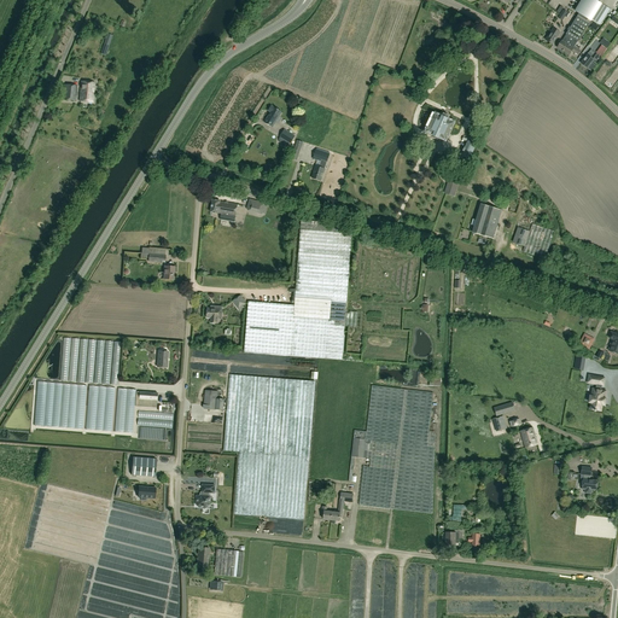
[(579,0),(583,3),(576,12),(578,15),(566,35),(561,42),(558,48),(570,56),(572,51),(578,54),(581,52),(573,47),(577,42),(578,42),(592,21),(600,6),(592,0),(579,0)]
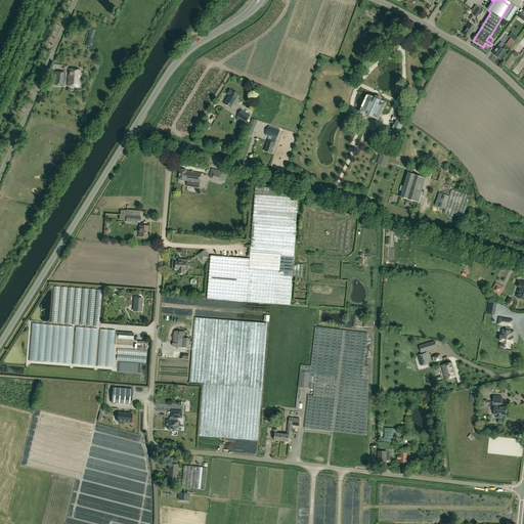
[(477,17),(481,10),(478,8),(473,15),(477,17)]
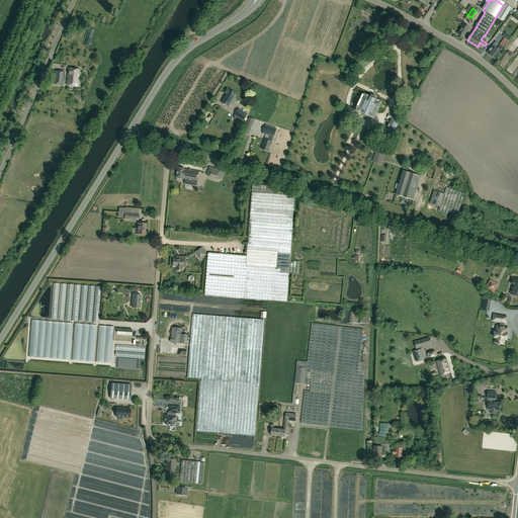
[(353,24),(350,33),(362,36),(365,27),(353,24)]
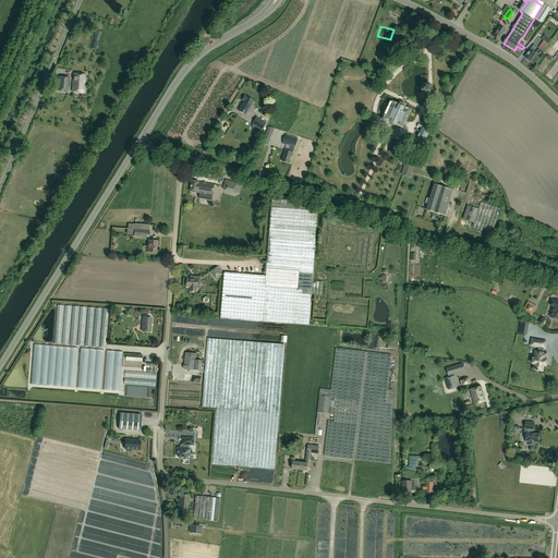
[(499,26),(493,36),(499,40),(506,31),(499,26)]
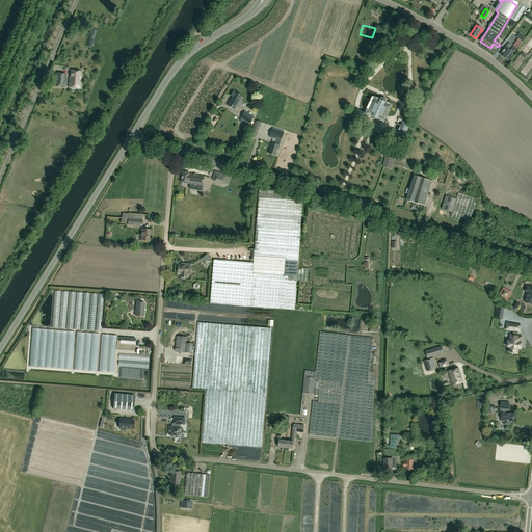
[(90,48),(97,30),(92,29),(86,46),(90,48)]
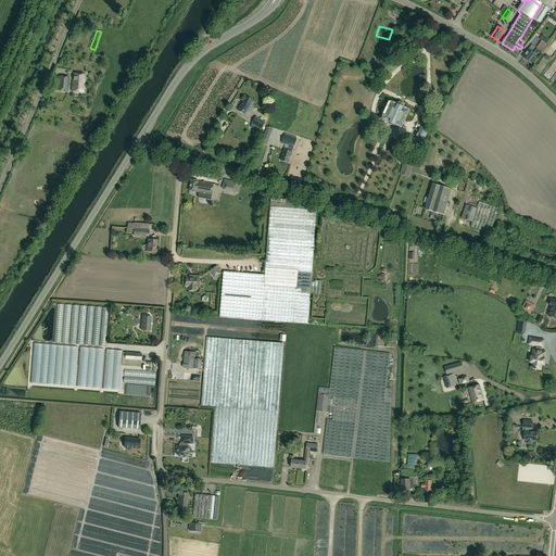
[(377,38),(373,57),(379,59),(384,39),(377,38)]
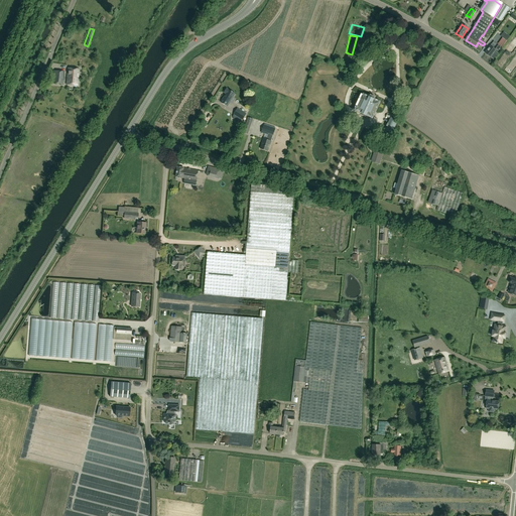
[(491,57),(496,50),(498,51),(501,47),(497,44),(494,48),(491,46),(485,52),(491,57)]
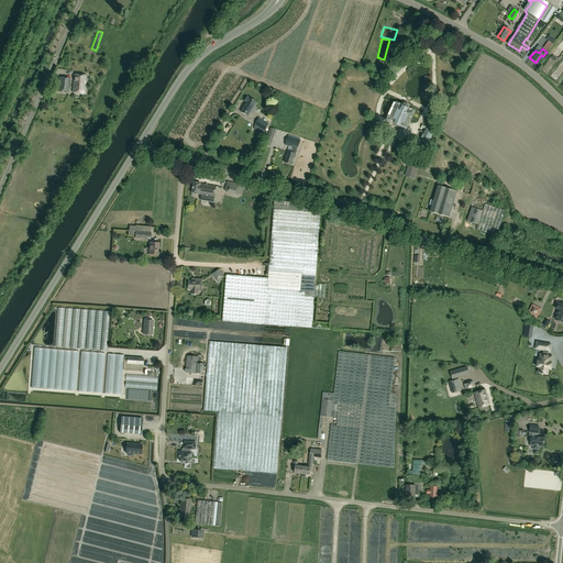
[(74,75),(73,91),(85,92),(86,76),(74,75)]
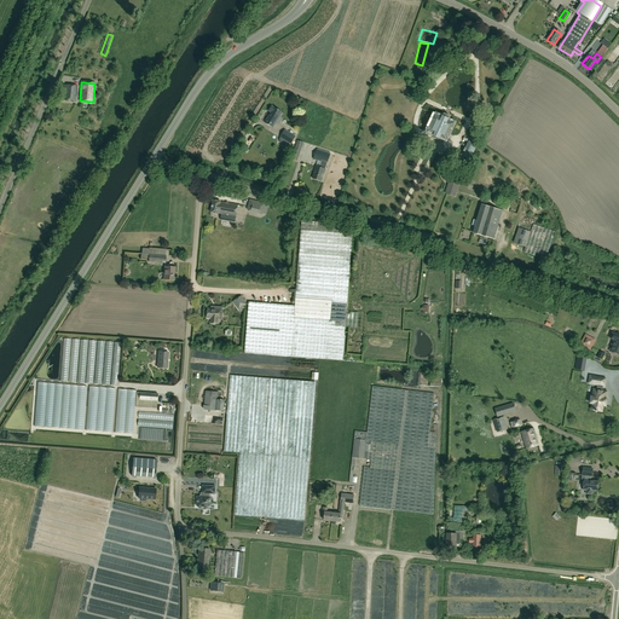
[(76,100),(77,86),(64,85),(63,99),(76,100)]
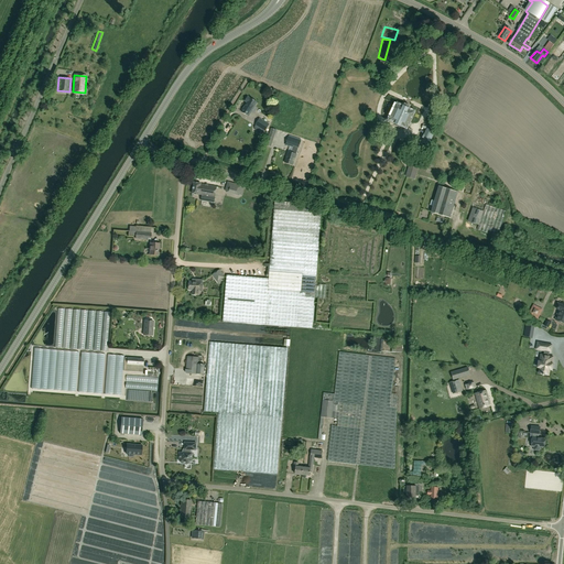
[(248,102),(243,109),(241,112),(248,116),(257,102),(248,97),(245,101),(248,102)]
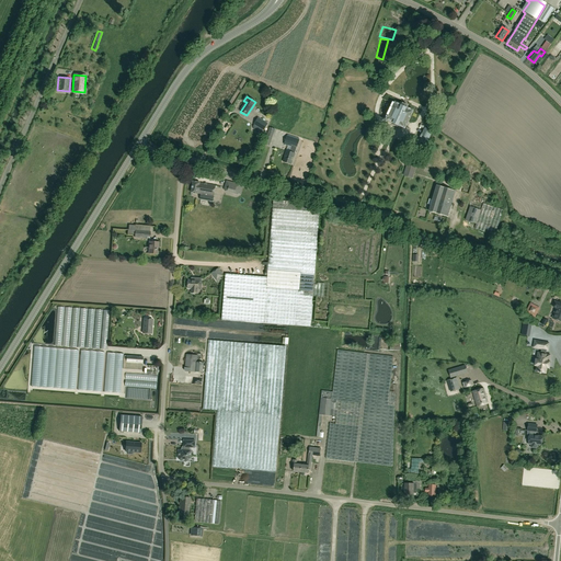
[(387,119),(404,128),(412,112),(395,104),(387,119)]
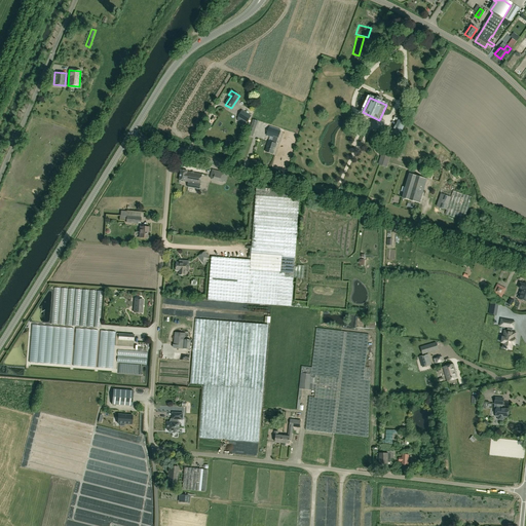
[(248,122),(251,116),(242,110),(238,117),(246,121),(242,125),(245,126),(247,122),(248,122)]
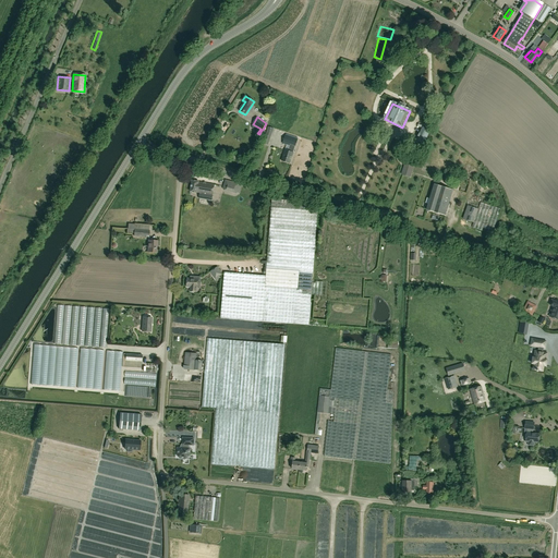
[(423,147),(431,131),(423,128),(420,133),(417,137),(415,144),(423,147)]
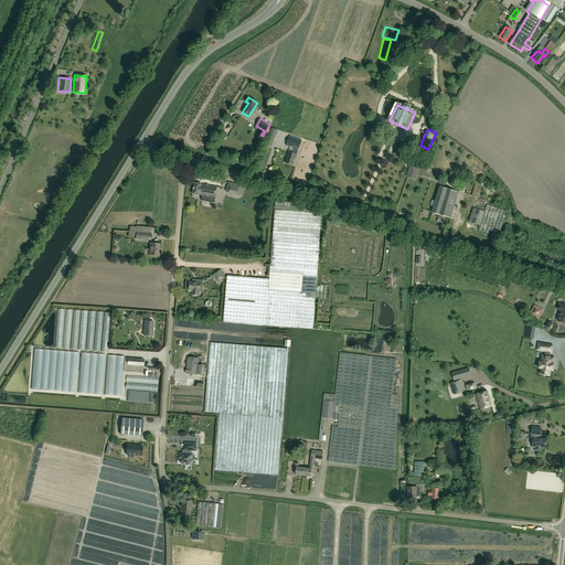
[(272,147),(275,136),(269,135),(266,146),(272,147)]
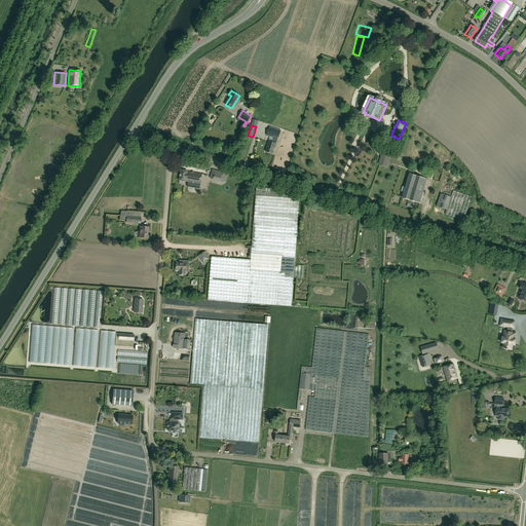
[(266,136),(273,138),(271,143),(268,142),(267,145),(265,152),(272,154),(276,144),(277,140),(280,132),(269,127),(266,136)]
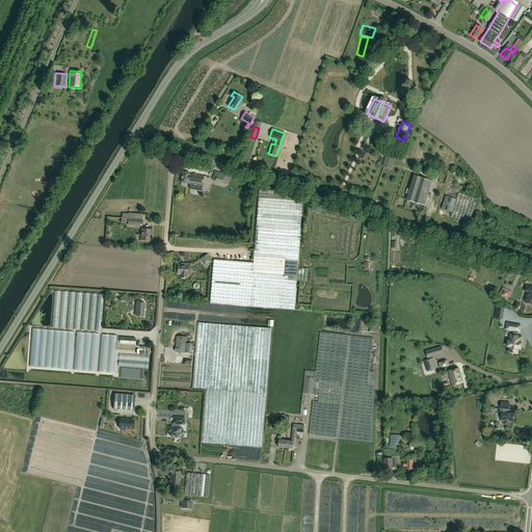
[(229,176),(214,171),(212,180),(227,184),(229,176)]
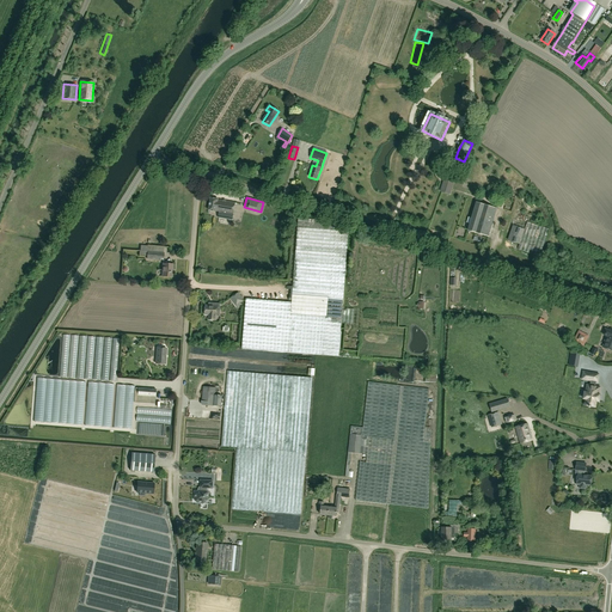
[(209,210),(215,212),(219,212),(218,218),(232,220),(236,203),(216,200),(210,199),(209,210)]
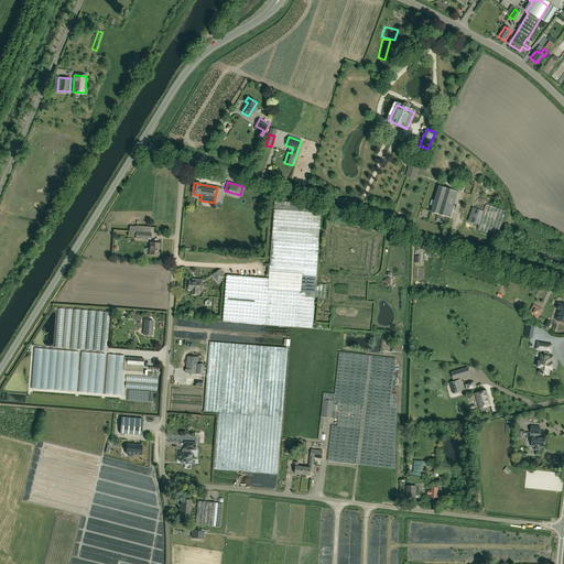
[(457,193),(440,187),(432,213),(449,218),(457,193)]
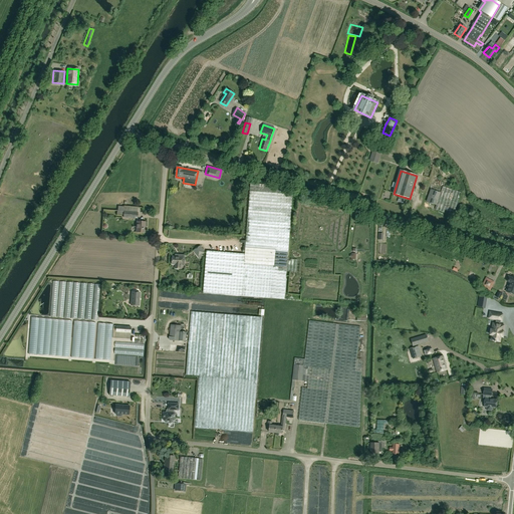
[(266,185),(250,184),(245,254),(207,251),(203,292),(242,295),(284,299),(292,193),(281,192),(281,189),(265,188),(266,185)]
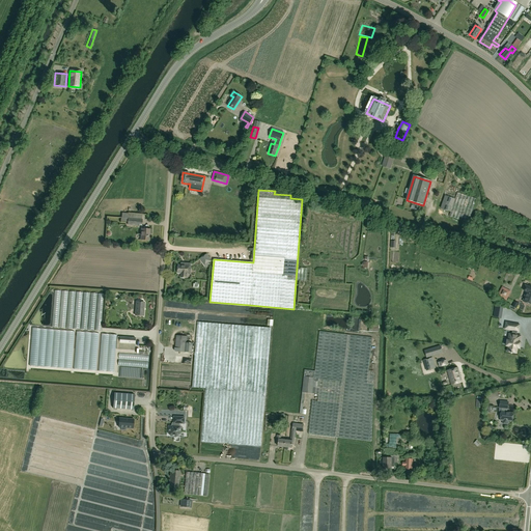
[(438,201),(441,192),(435,190),(430,199),(438,201)]
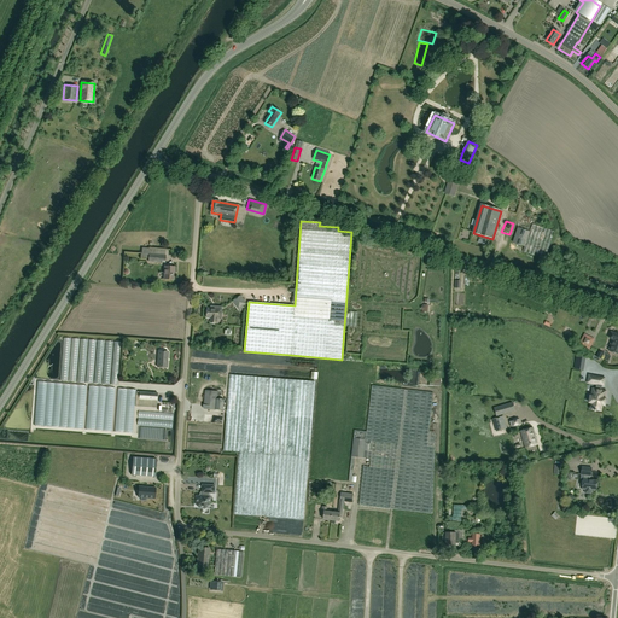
[(554,232),(532,225),(530,231),(524,246),(523,251),(544,260),(554,232)]
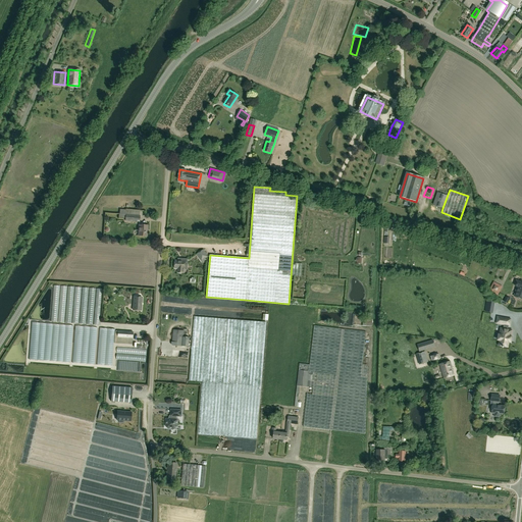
[(436,206),(442,208),(448,195),(441,193),(436,206)]
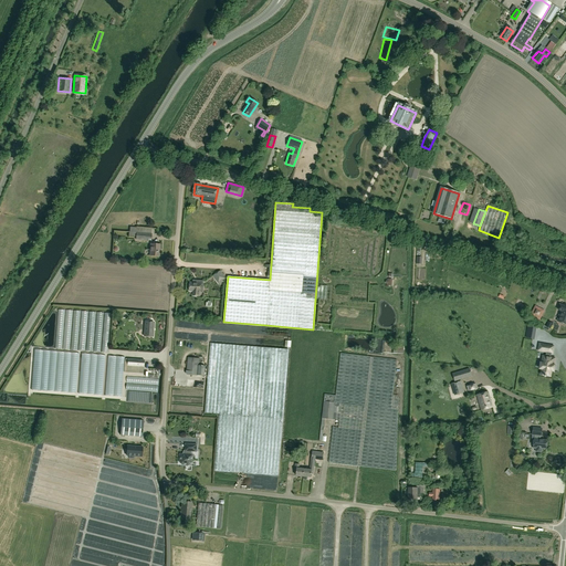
[(159,257),(160,244),(150,244),(150,255),(159,257)]
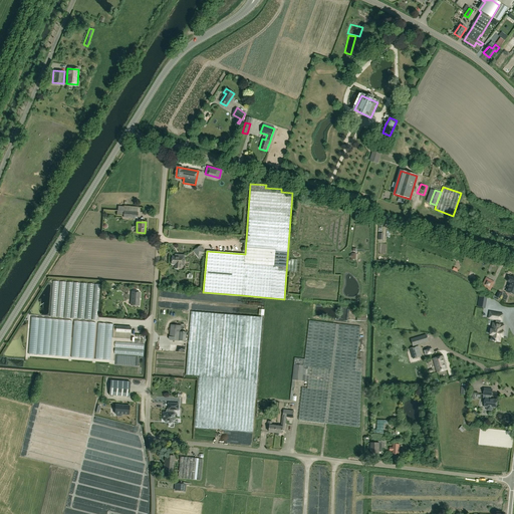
[(203,257),(201,254),(204,252),(201,247),(196,251),(200,256),(198,257),(200,259),(203,257)]
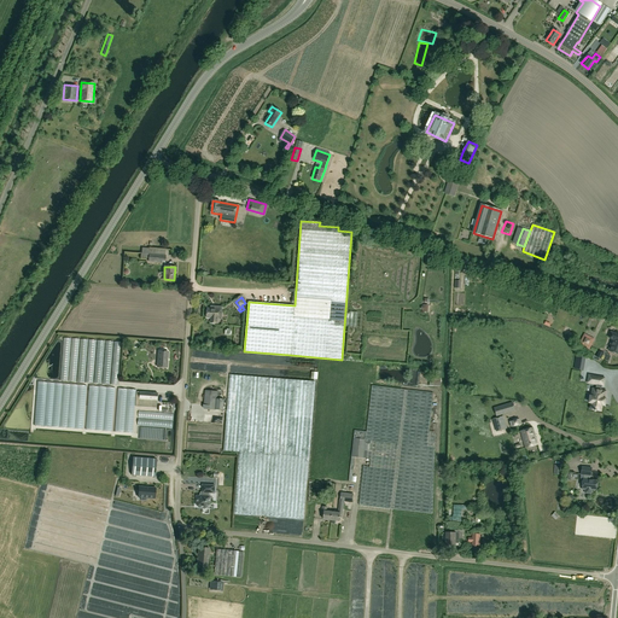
[(220,309),(208,309),(207,318),(211,318),(211,322),(219,324),(220,309)]
